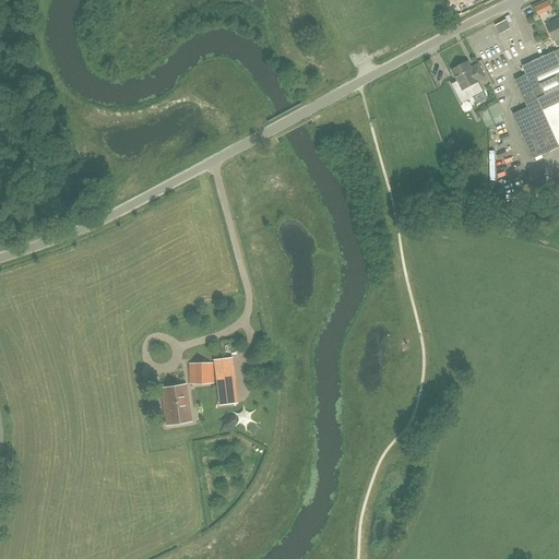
[(556,6),(540,12),(543,16),(557,11),(556,6)]
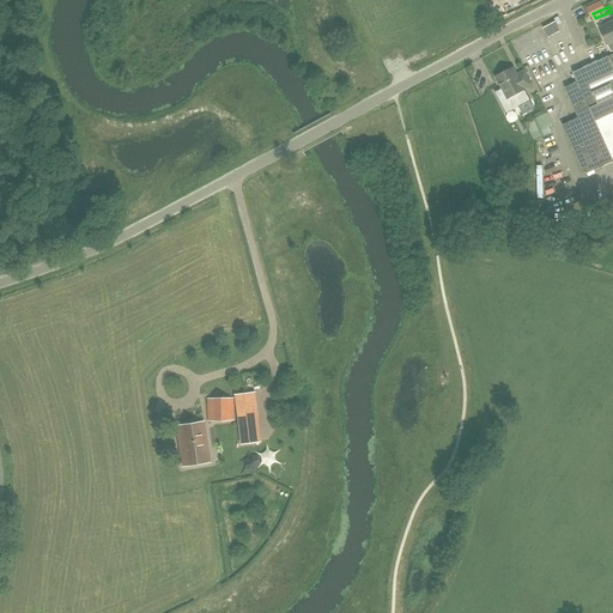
[(548,37),(560,31),(556,22),(544,29),(548,37)]
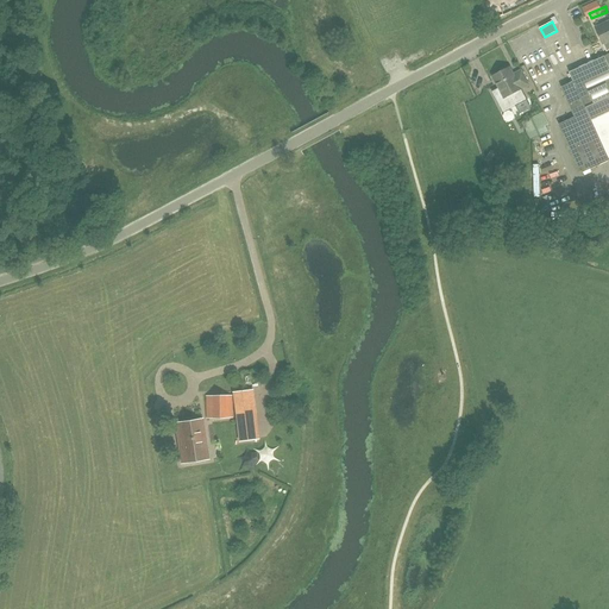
[(596,26),(607,51),(608,50),(608,55),(570,73),(573,81),(562,87),(575,117),(558,125),(581,174),(598,165),(608,159),(608,23),(608,24),(607,22),(596,26)]
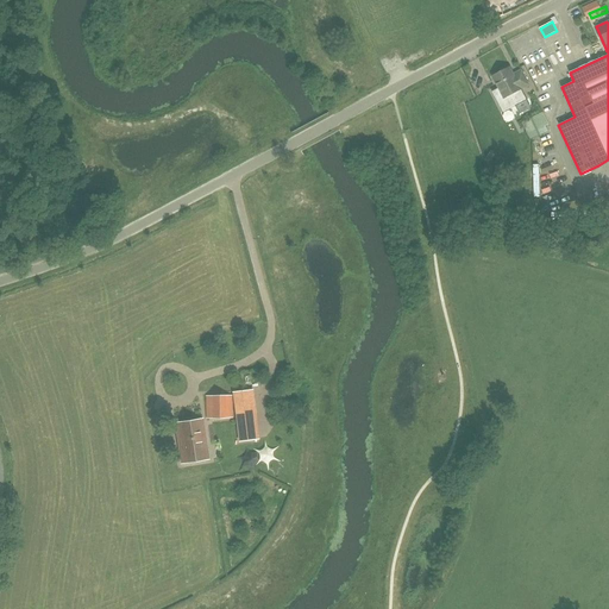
[(558,69),(570,63),(565,54),(553,60),(558,69)]
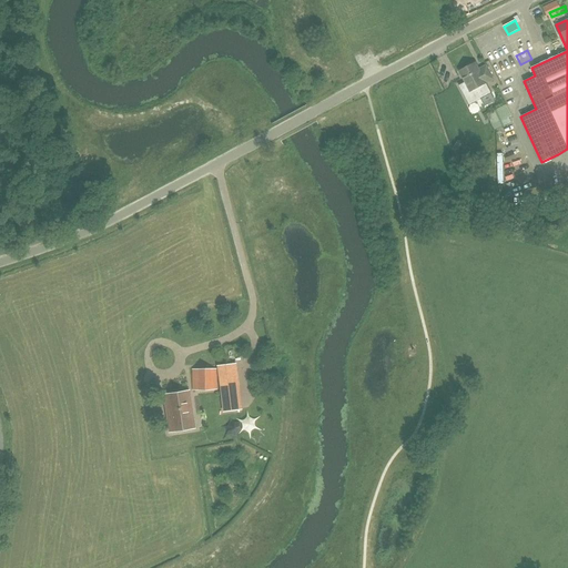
[(479,70),(476,63),(459,71),(470,91),(475,89),(478,95),(489,90),(486,83),(494,80),(486,66),(479,70)]
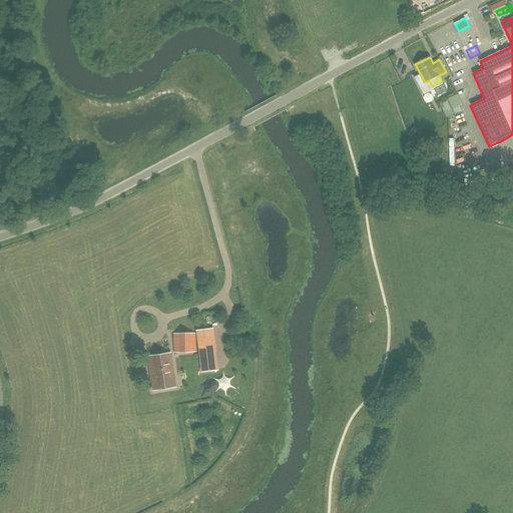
[(454,114),(452,109),(462,104),(457,94),(440,103),(447,117),(454,114)]
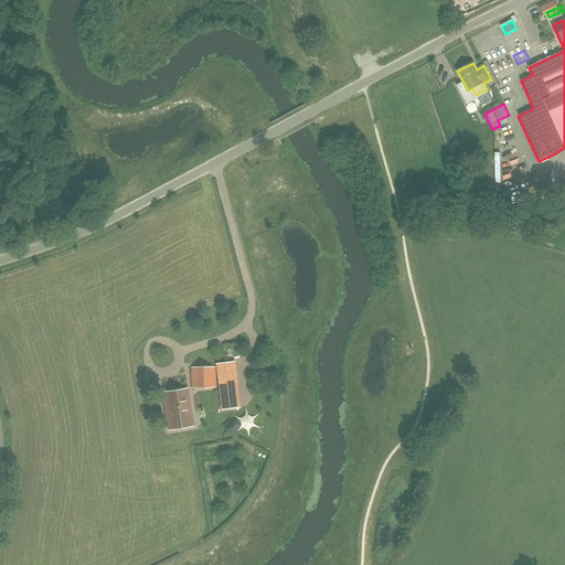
[(454,151),(455,152),(461,158),(468,148),(467,147),(461,142),(454,151)]
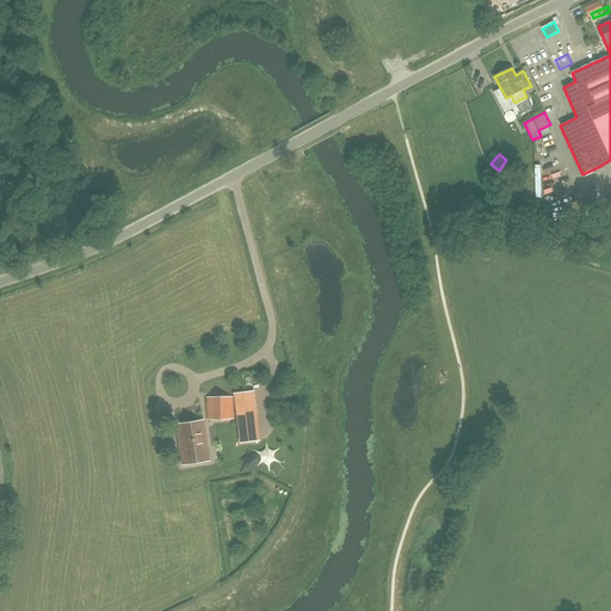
[(234,394),(240,445),(260,443),(253,392),(234,394)]
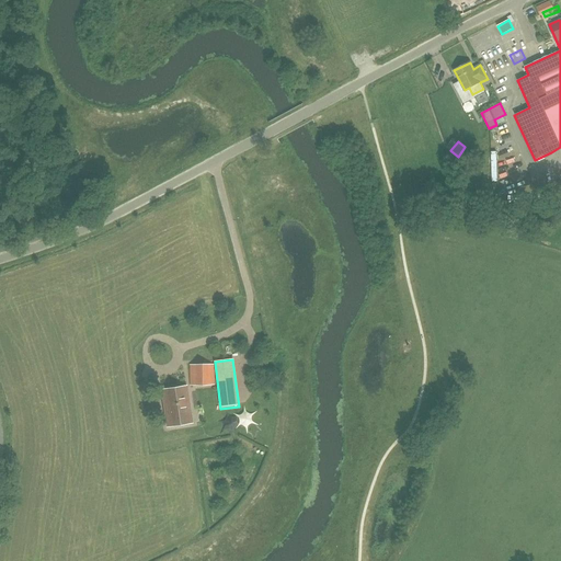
[(214,385),(213,365),(191,365),(191,385),(214,385)]
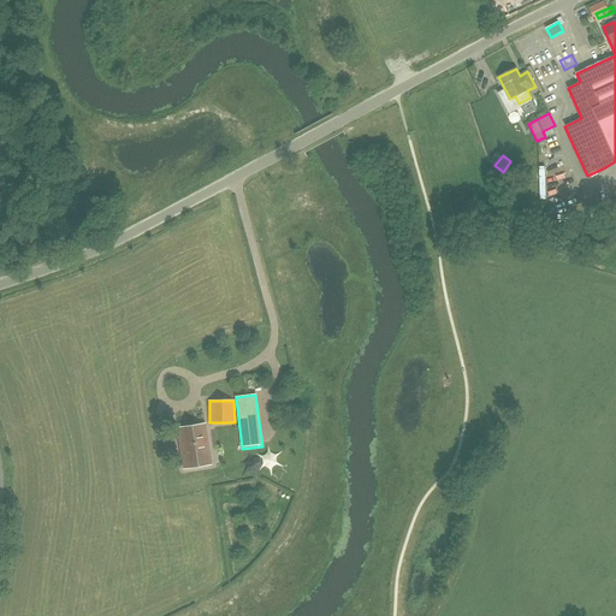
[(178,428),(184,468),(211,465),(205,424),(178,428)]
